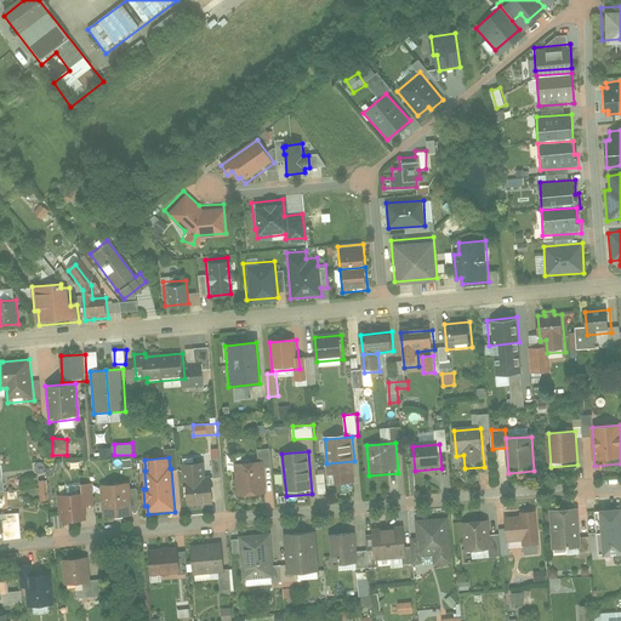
[(329,489),(357,486),(354,461),(326,463),(329,489)]
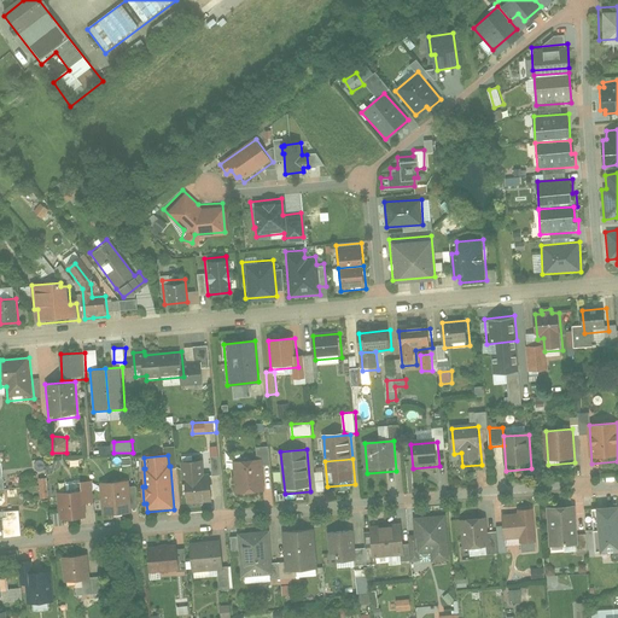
[(266,496),(263,461),(234,464),(237,499),(266,496)]
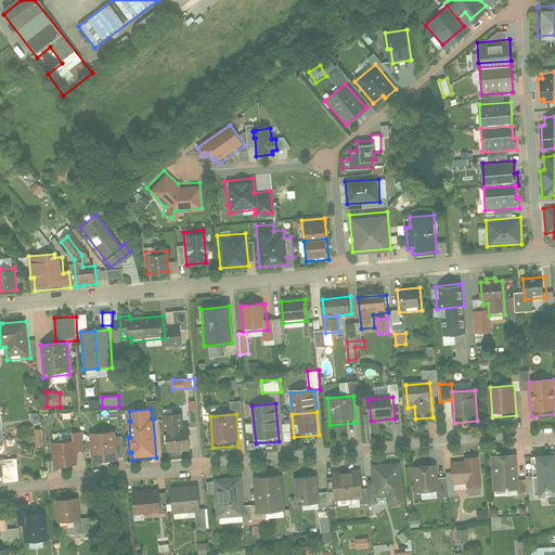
[(190,427),(183,428),(182,416),(164,417),(167,455),(192,453),(190,427)]
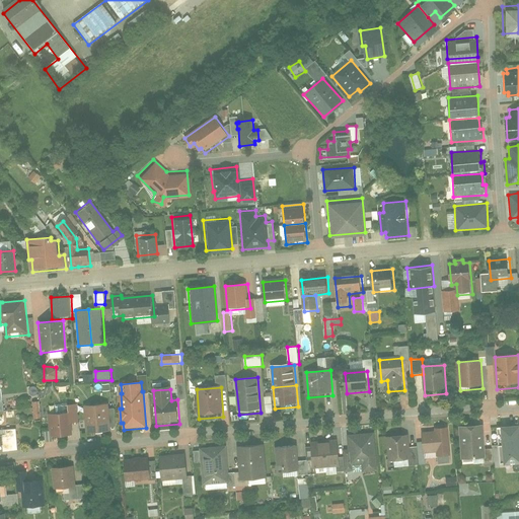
[(112,433),(108,402),(85,404),(88,435),(112,433)]
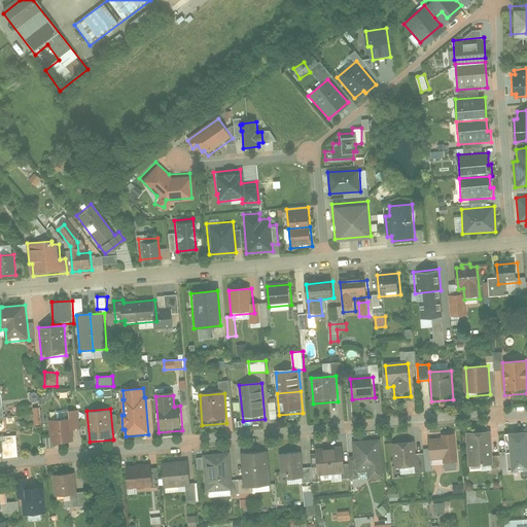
[(71,419),(50,421),(53,447),(73,446),(71,419)]
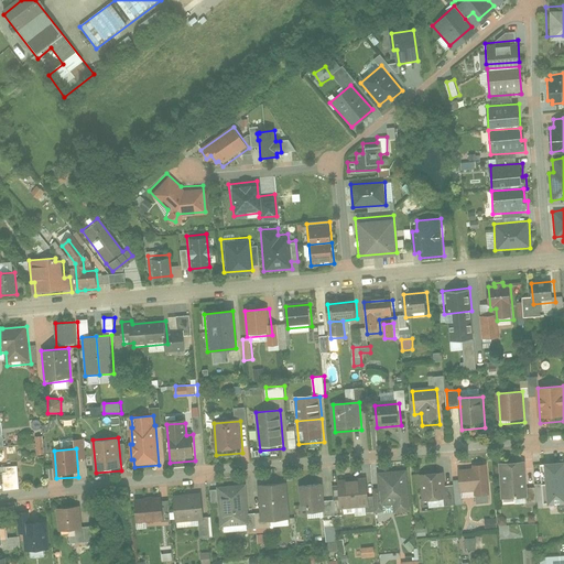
[(529,499),(527,463),(499,465),(501,500),(529,499)]
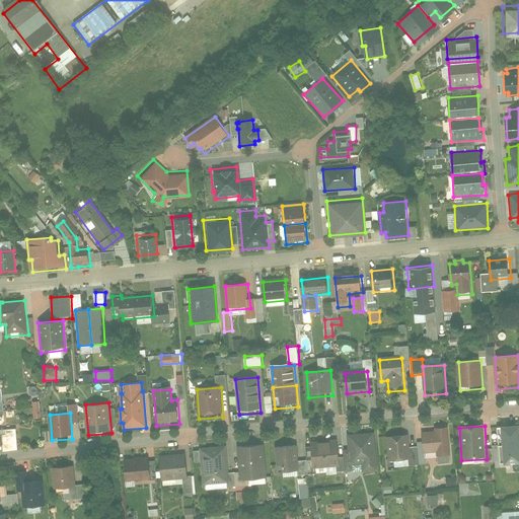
[(518,452),(518,441),(518,427),(498,428),(500,454),(518,452)]
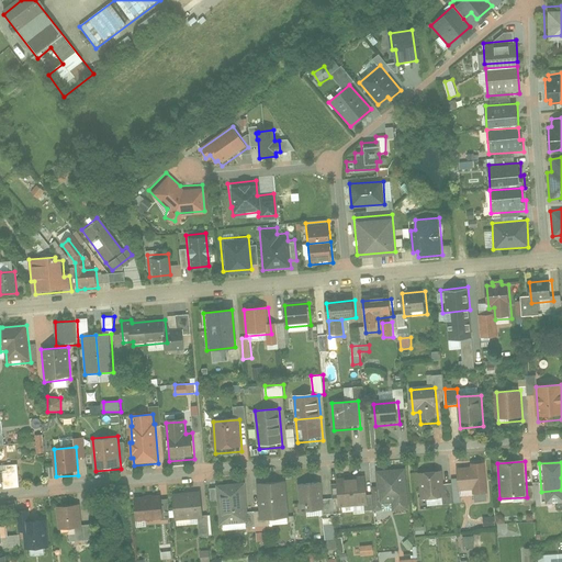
[(474,497),(489,496),(486,463),(471,464),(472,469),(458,470),(460,493),(473,492),(474,497)]
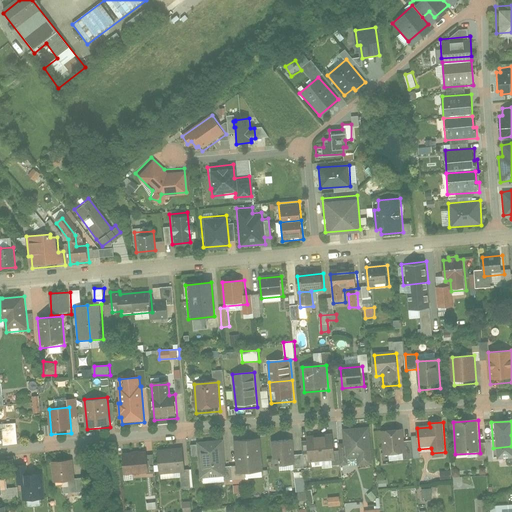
[(403,427),(381,429),(384,454),(405,451),(403,427)]
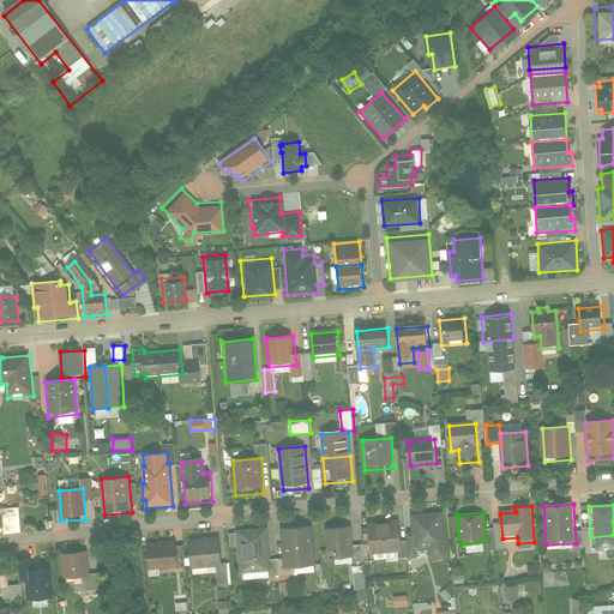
[(416,553),(431,552),(431,560),(449,559),(445,513),(414,516),(416,553)]
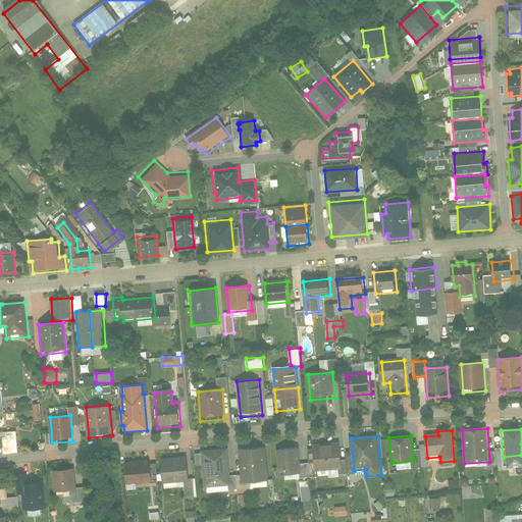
[(344,471),(341,444),(327,445),(330,473),(344,471)]
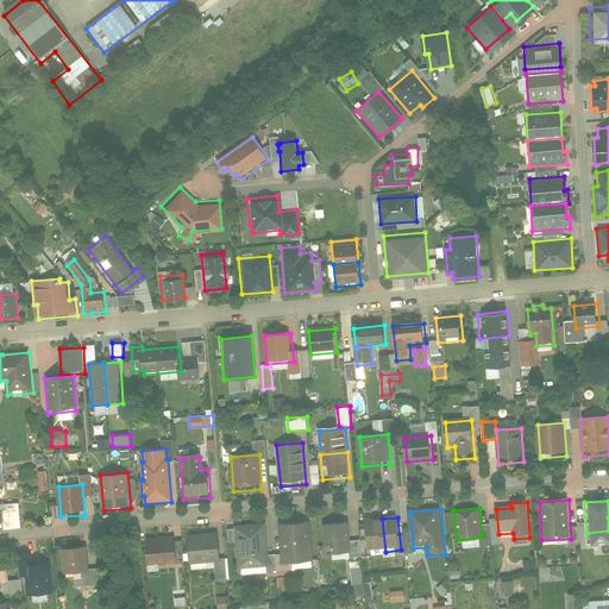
[(385,552),(382,519),(366,520),(369,553),(385,552)]
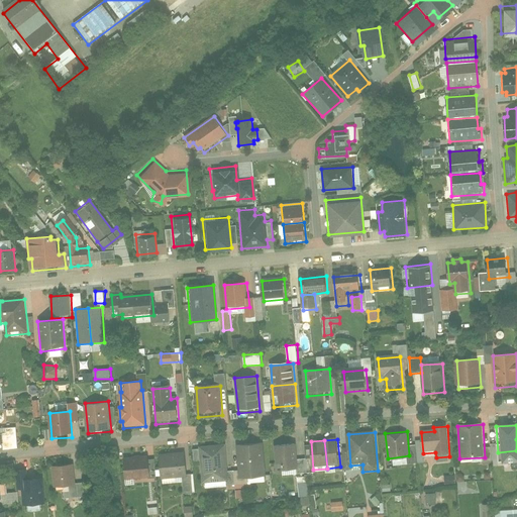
[(267,478),(264,442),(239,444),(242,480),(267,478)]
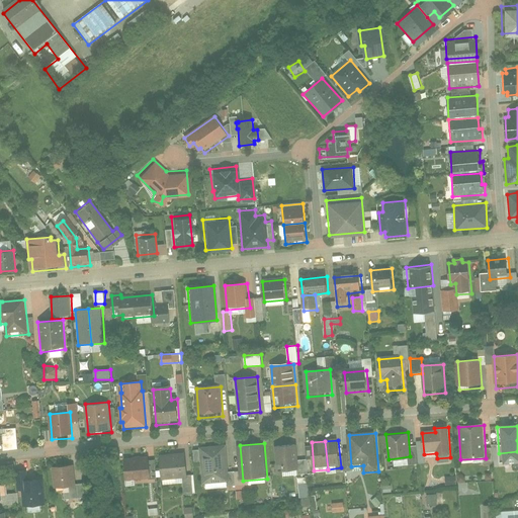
[(299,471),(296,445),(277,447),(280,473),(299,471)]
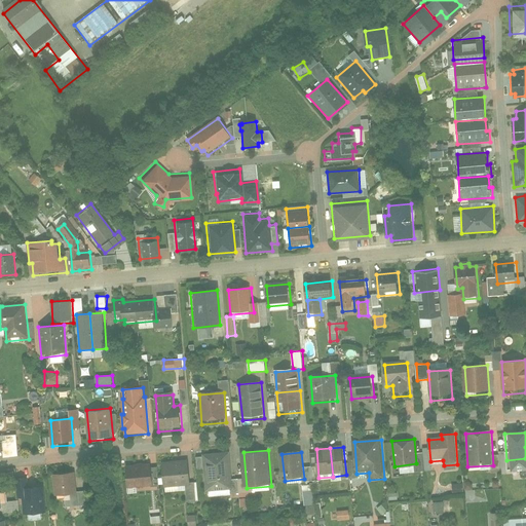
[(234,491),(230,453),(202,455),(207,494),(234,491)]
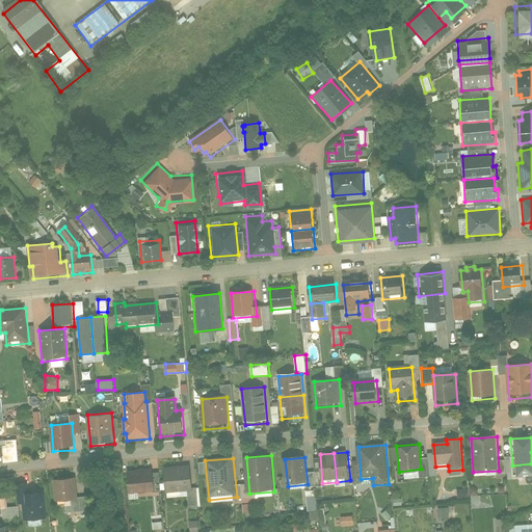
[(194,493),(191,466),(164,468),(166,495),(194,493)]
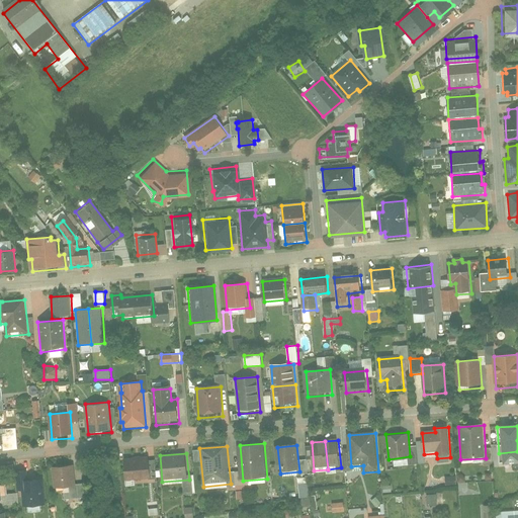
[(152,481),(150,457),(124,460),(126,483),(152,481)]
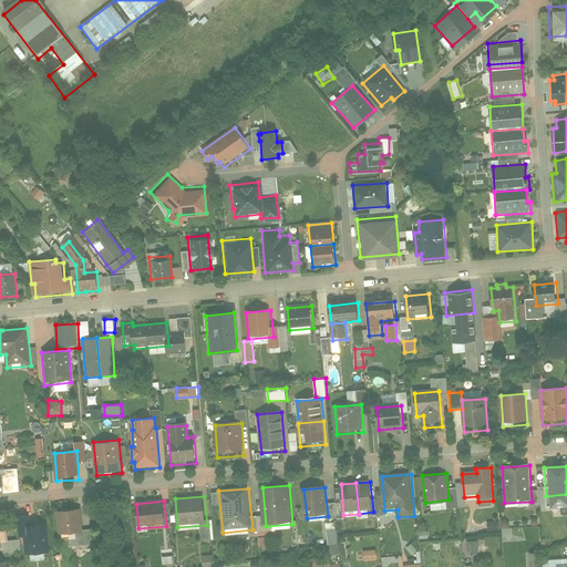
[(83,534),(81,509),(57,512),(59,536),(83,534)]
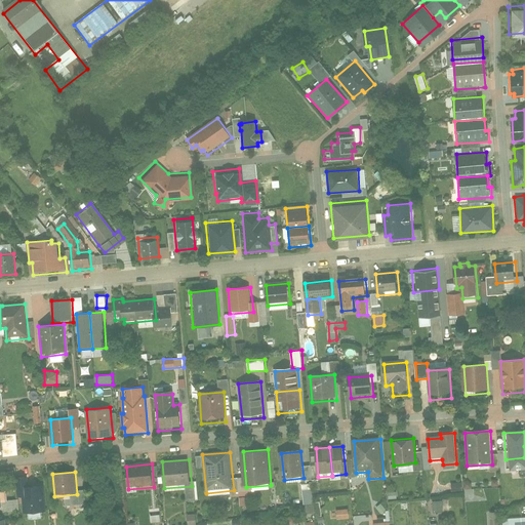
[(306,514),(314,513),(313,483),(304,484),(306,514)]
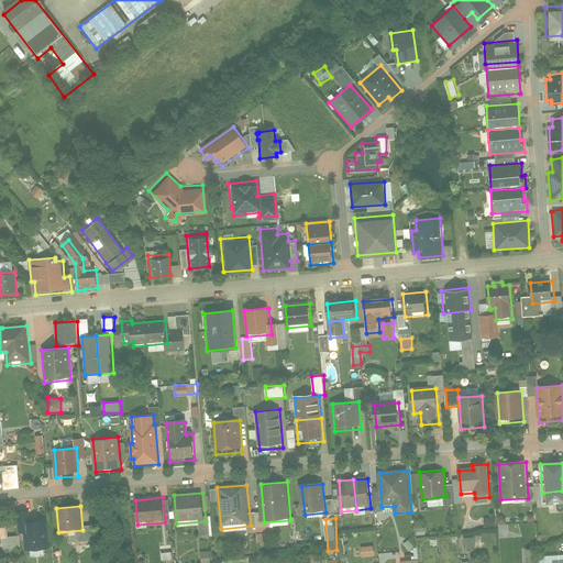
[(485,518),(485,527),(496,526),(496,518),(485,518)]
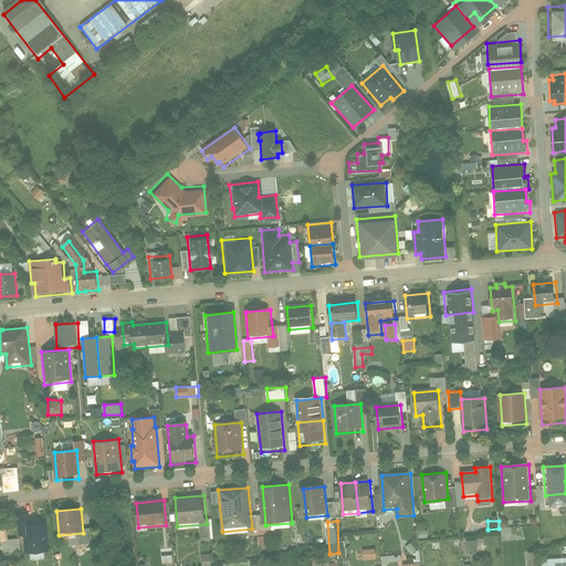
[(49,554),(46,524),(24,526),(27,556),(49,554)]
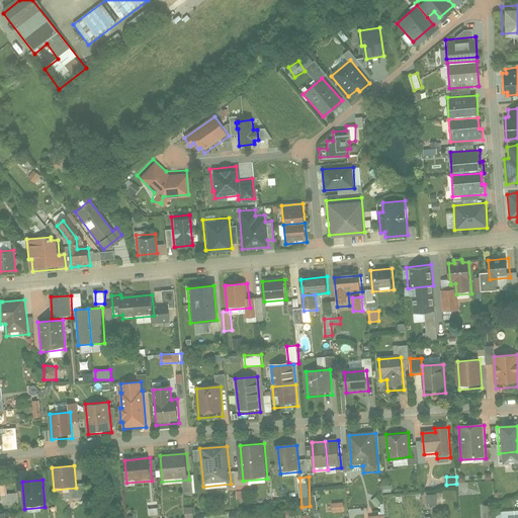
[(477,485),(465,486),(466,494),(477,493),(477,485)]
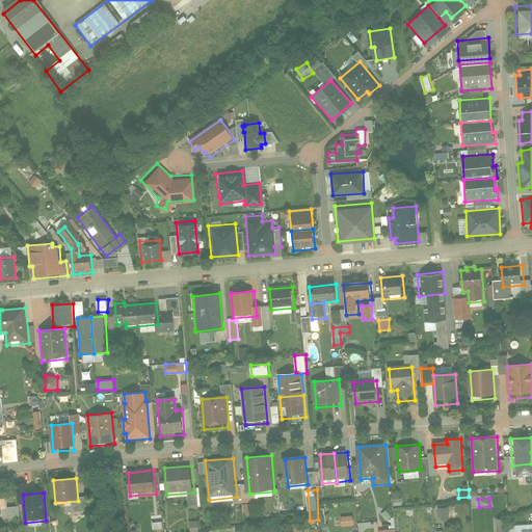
[(450,506),(439,507),(440,520),(450,519),(450,506)]
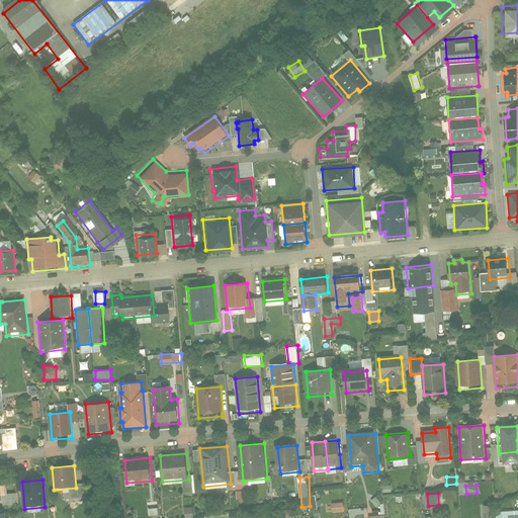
[(344,503),(333,503),(334,512),(345,512),(344,503)]
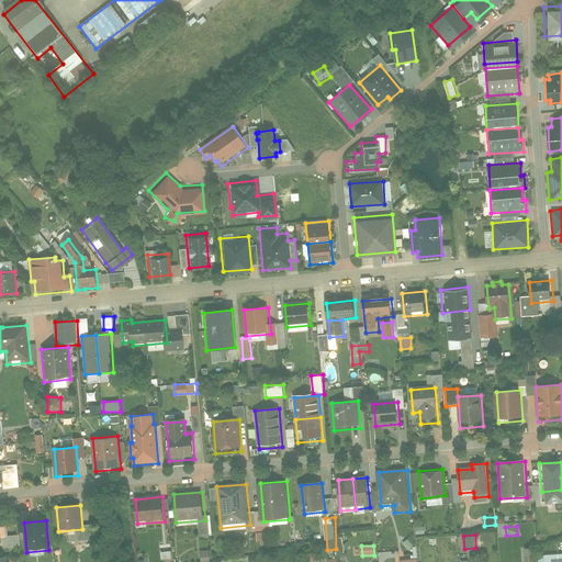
[(211,561),(210,550),(201,551),(201,561),(211,561)]
